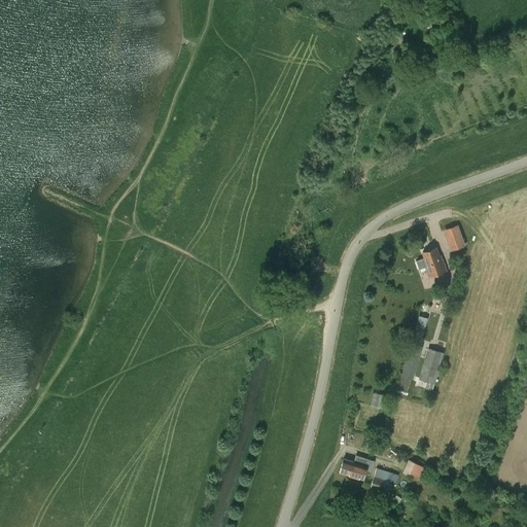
[(451,250),(466,245),(458,223),(444,229),(451,250)]
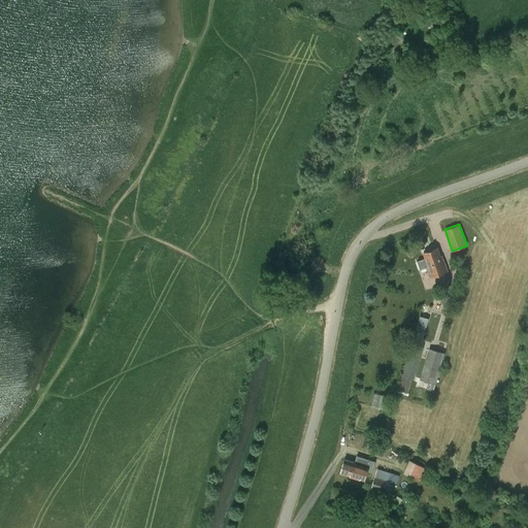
[(426,259),(418,261),(420,268),(426,266),(430,277),(447,271),(441,256),(439,257),(436,248),(423,252),(426,259)]
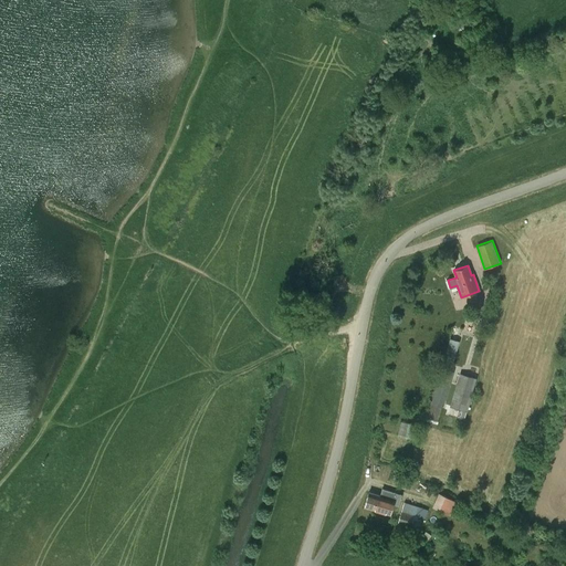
[(441,366),(449,368),(451,369),(453,362),(460,341),(450,338),(441,366)]
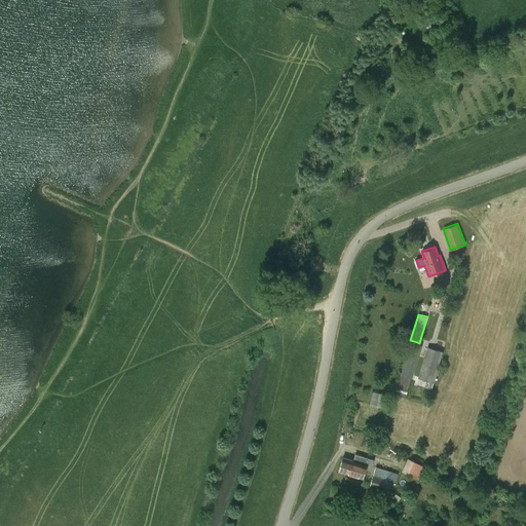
[(418,358),(421,345),(410,342),(406,354),(418,358)]
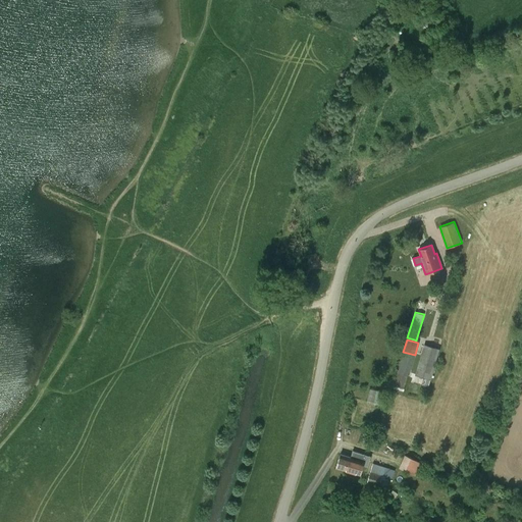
[(423,345),(415,375),(419,376),(417,381),(427,384),(427,385),(430,385),(431,380),(430,379),(439,349),(423,345)]
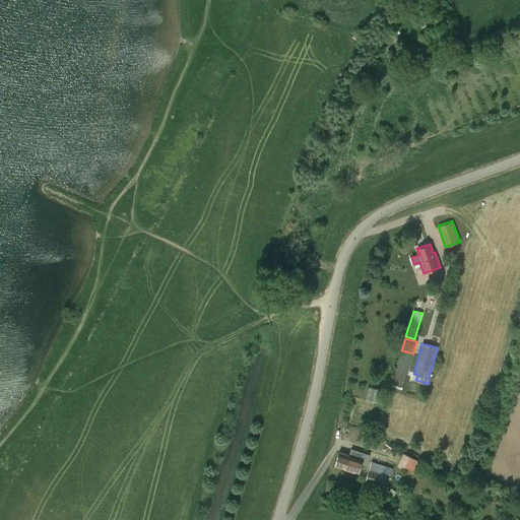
[(368,387),(367,399),(379,401),(381,389),(368,387)]
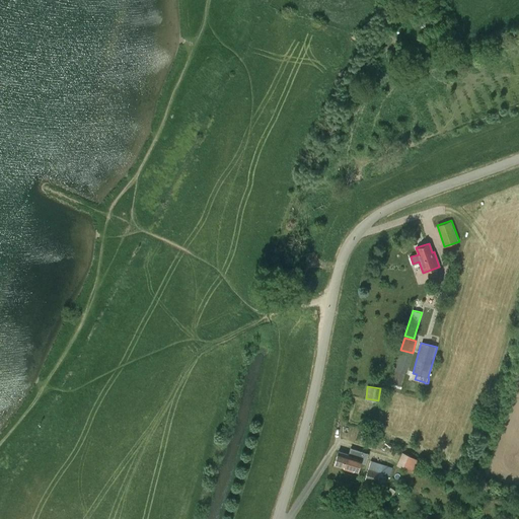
[(338,452),(335,464),(357,471),(361,459),(363,452),(351,448),(348,455),(338,452)]
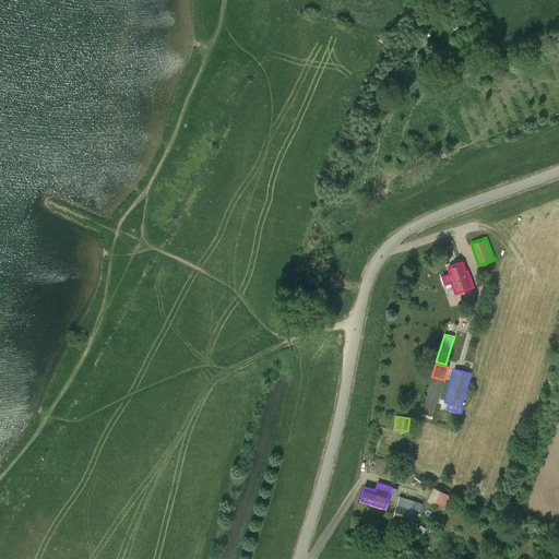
[(432,487),(427,501),(444,510),(451,496),(432,487)]
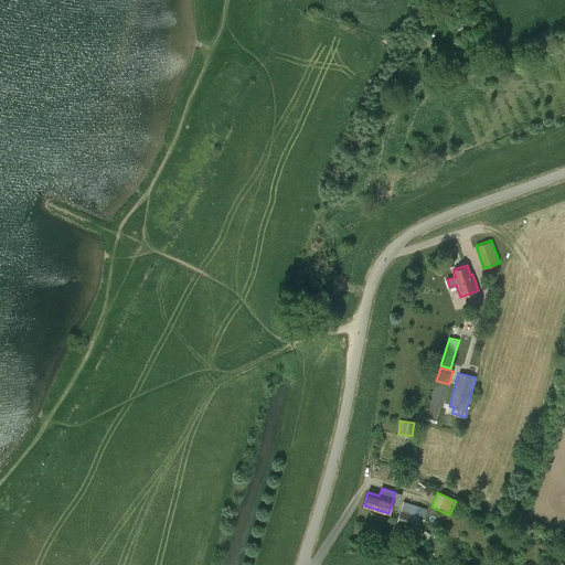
[(403,501),(397,522),(418,528),(422,516),(419,515),(423,508),(403,501)]
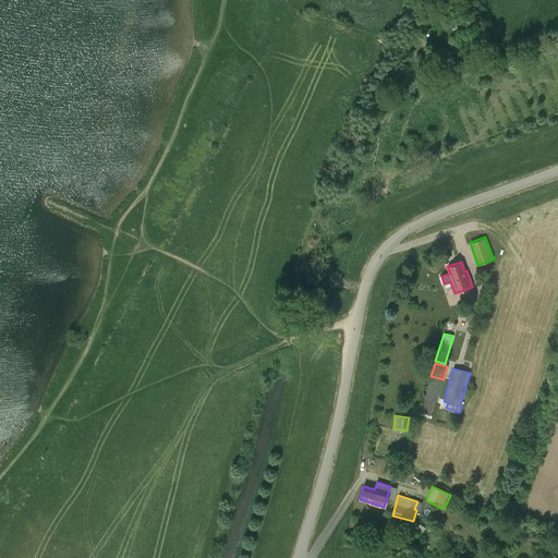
All buildings are outlined.
